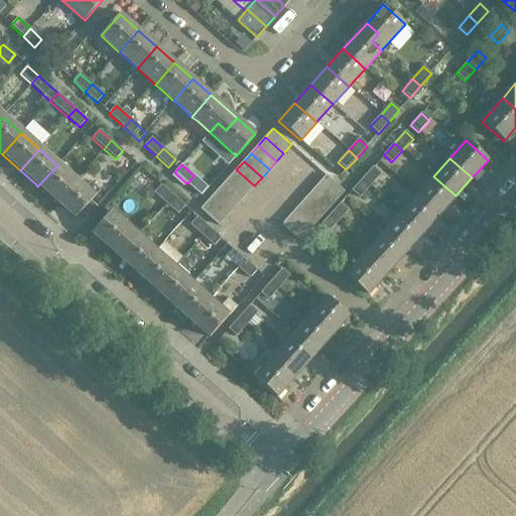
[(55,203),(75,181),(57,165),(37,186),(54,202),(55,203)]
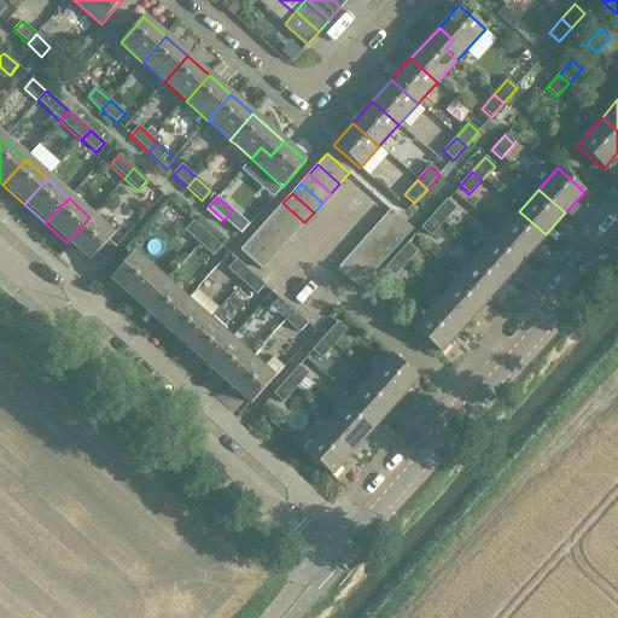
[(447,200),(433,215),(443,223),(456,209),(447,200)]
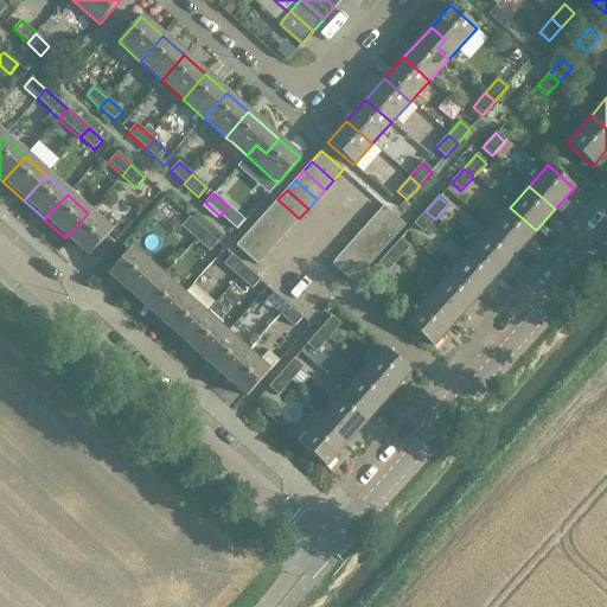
[(291,228),(299,218),(278,199),(269,209),(291,228)]
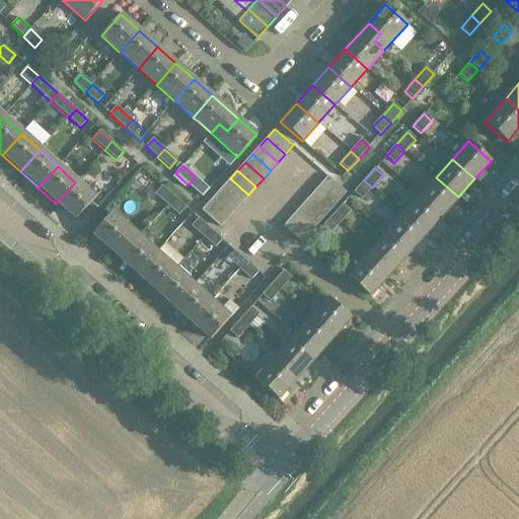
[(346,194),(327,177),(319,186),(338,202),(346,194)]
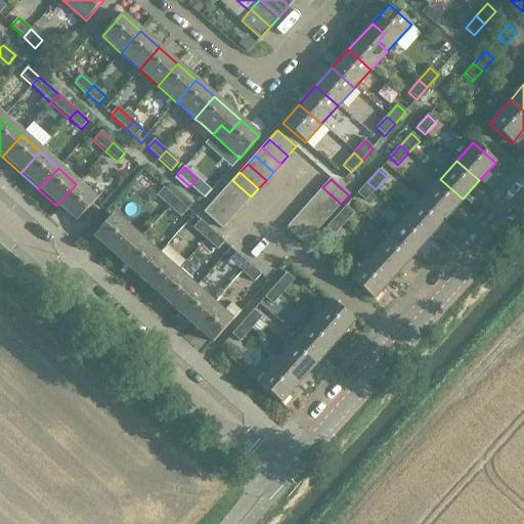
[(460,202),(463,199),(440,179),(424,198),(446,217),(460,202)]
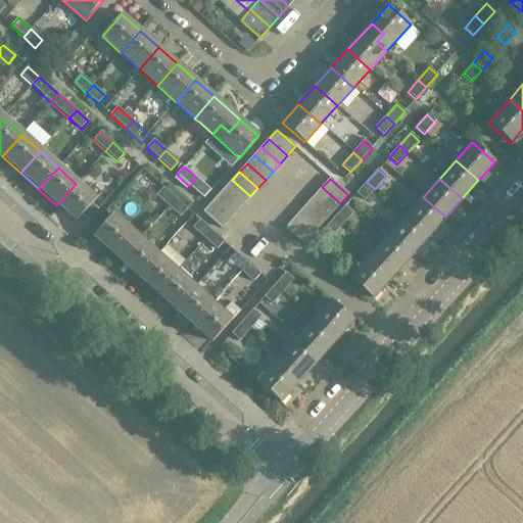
[(250,196),(232,180),(225,188),(243,204),(250,196)]
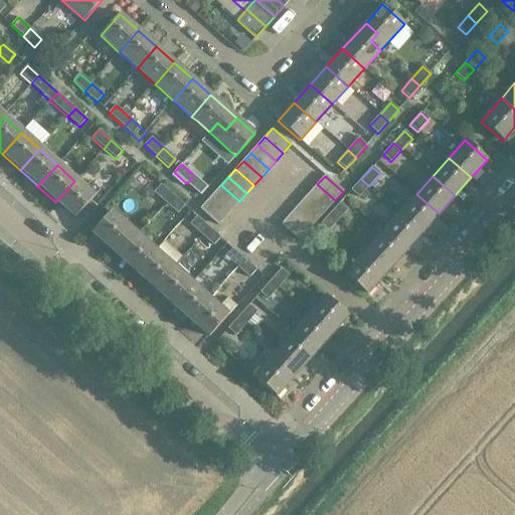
[(361,179),(351,190),(359,198),(369,186),(361,179)]
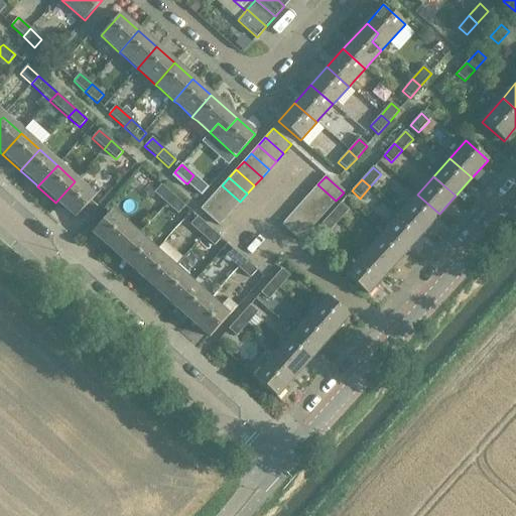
[(89,204),(94,198),(100,191),(90,182),(84,188),(75,181),(55,203),(75,220),(81,213),(89,204)]
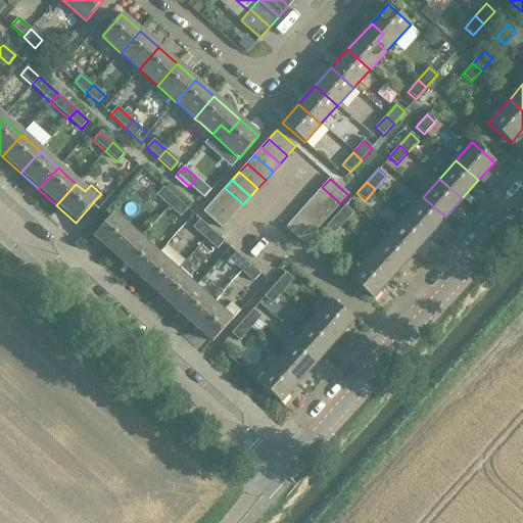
[(340,203),(322,187),(315,195),(333,211),(340,203)]
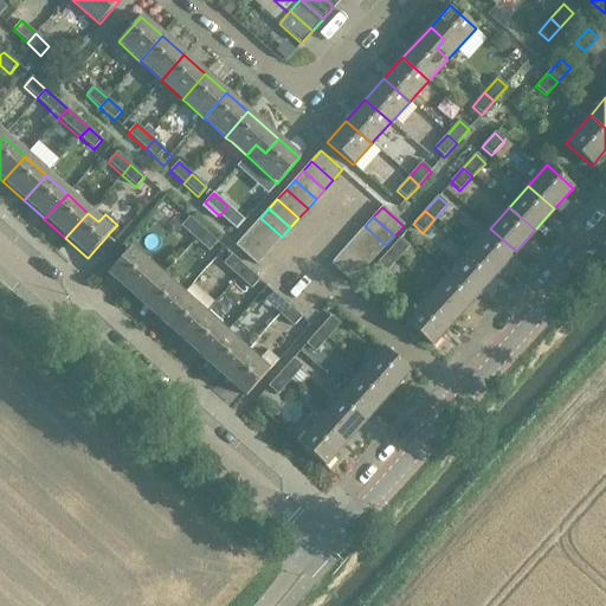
[(204,230),(189,218),(181,227),(195,239),(204,230)]
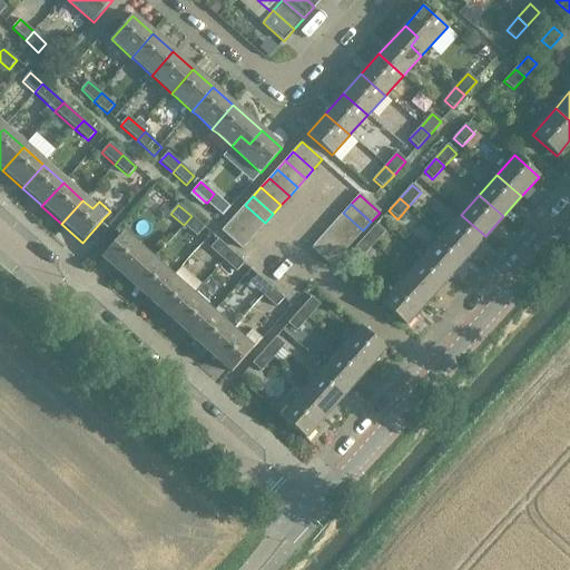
[(265,223),(245,205),(237,214),(257,232),(265,223)]
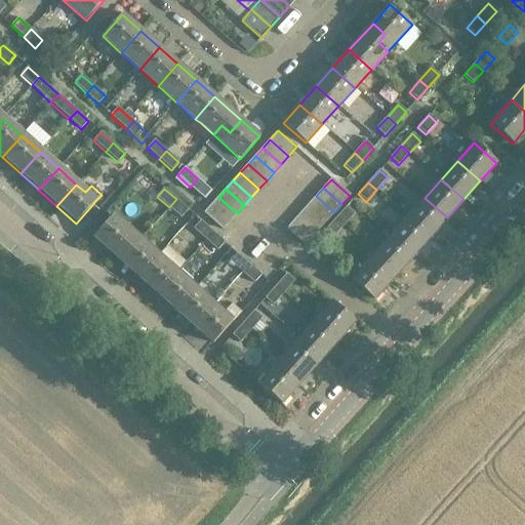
[(334,212),(316,196),(309,204),(327,220),(334,212)]
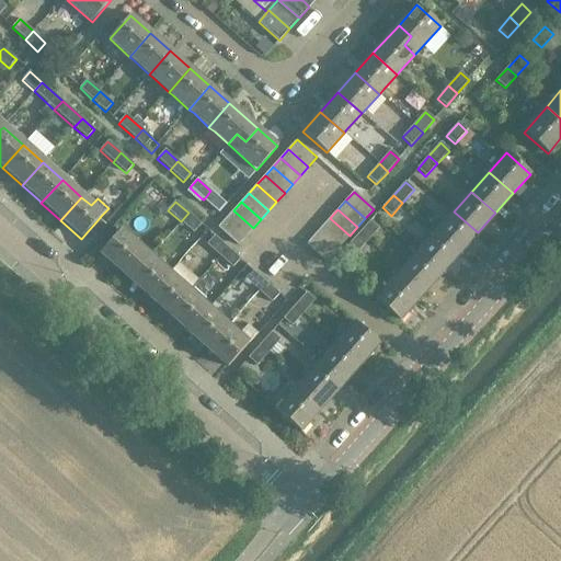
[(253,228),(233,210),(226,219),(245,237),(253,228)]
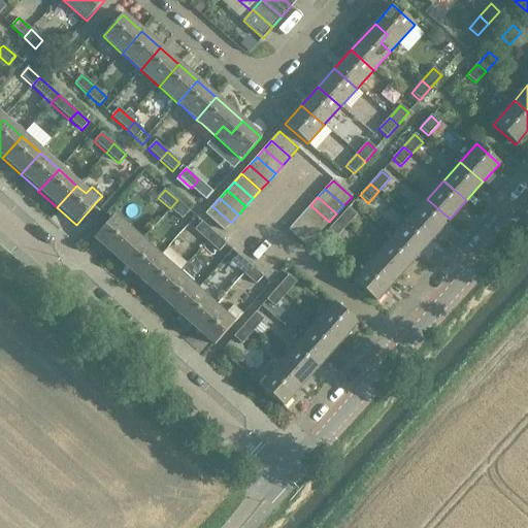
[(446,223),(450,219),(427,199),(410,218),(433,237),(446,223)]
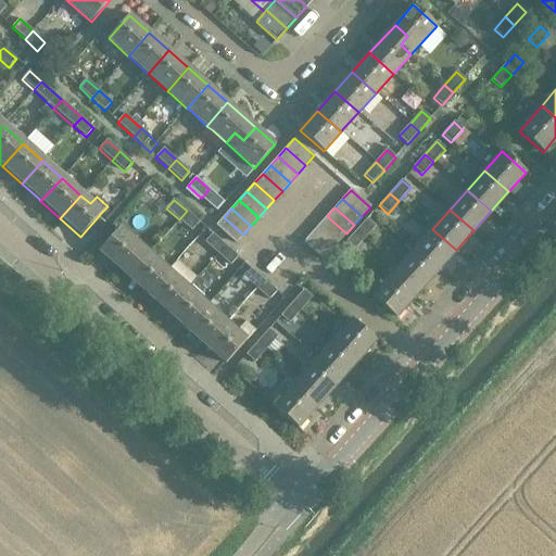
[(200,223),(187,211),(179,219),(191,231),(200,223)]
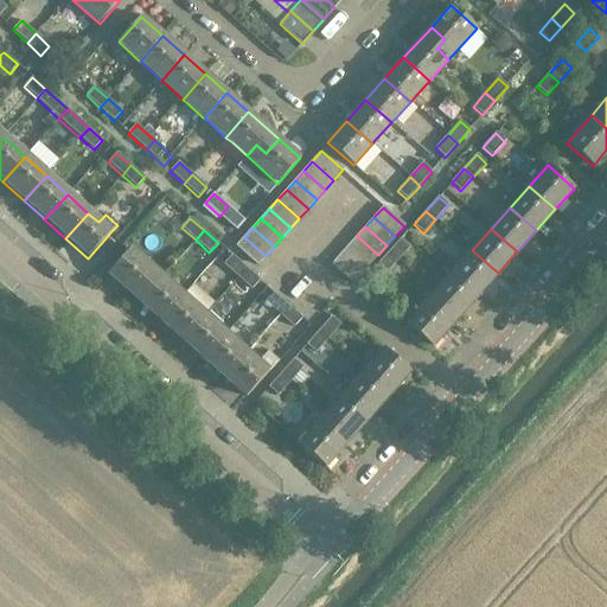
[(378,255),(357,236),(349,247),(370,264),(378,255)]
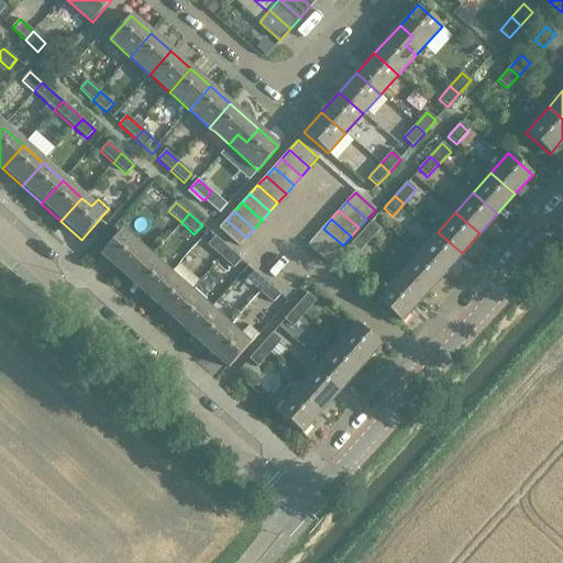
[(246,238),(227,220),(218,229),(238,246),(246,238)]
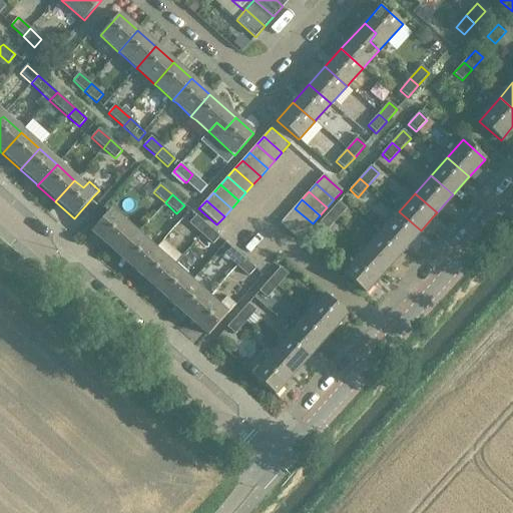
[(80,211),(86,217),(94,208),(88,202),(80,211)]
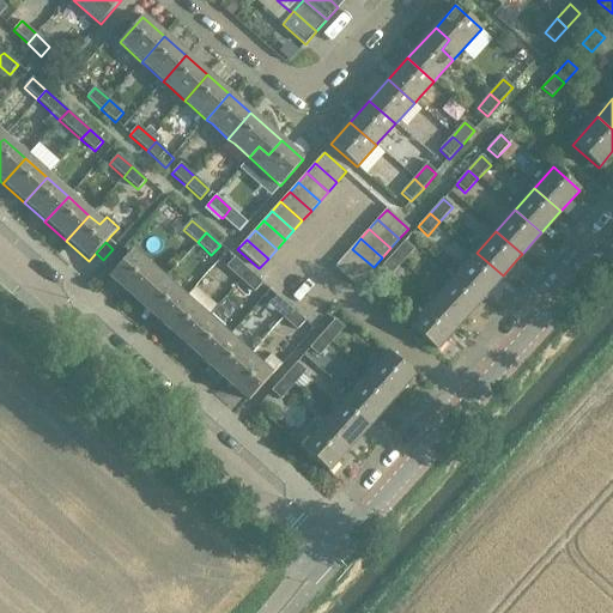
[(405,242),(392,256),(401,265),(414,250),(405,242)]
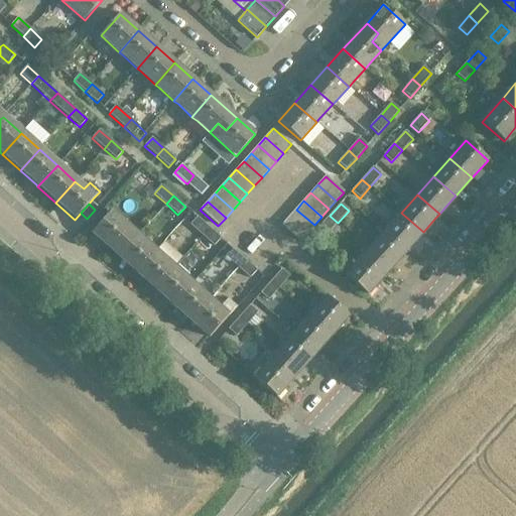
[(314,225),(296,210),(289,218),(306,234),(314,225)]
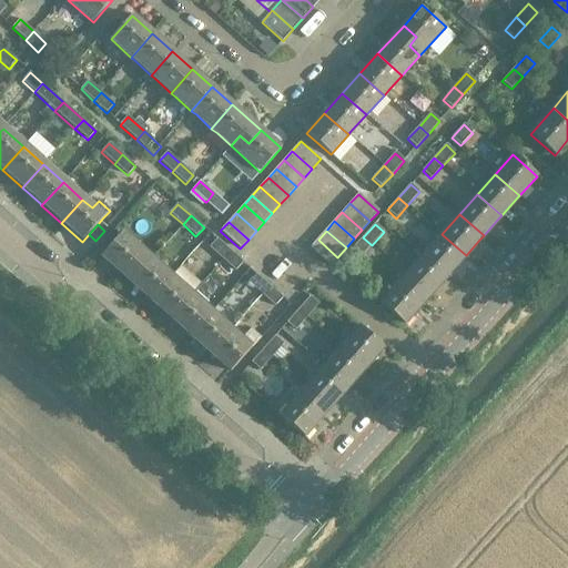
[(142,270),(152,260),(122,233),(102,256),(122,274),(133,262),(142,270)]
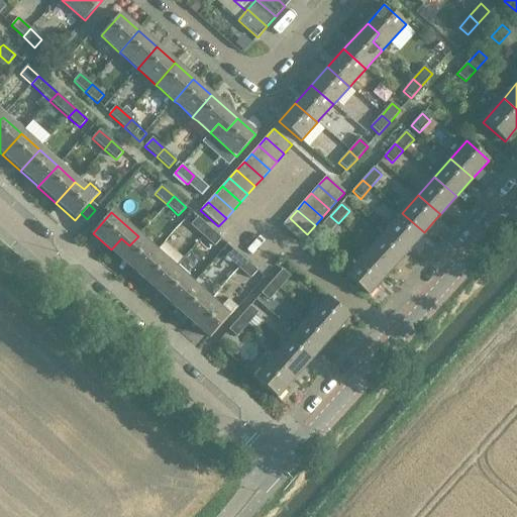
[(420,237),(424,232),(402,213),(389,227),(384,223),(381,226),(408,250),(420,237)]
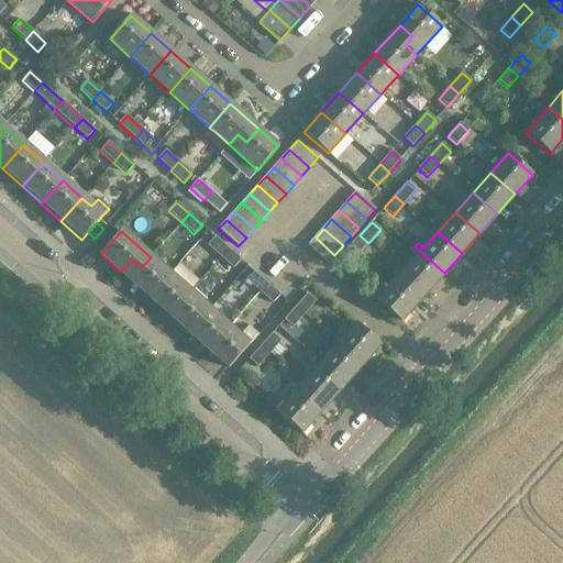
[(349,247),(357,255),(368,243),(360,235),(349,247)]
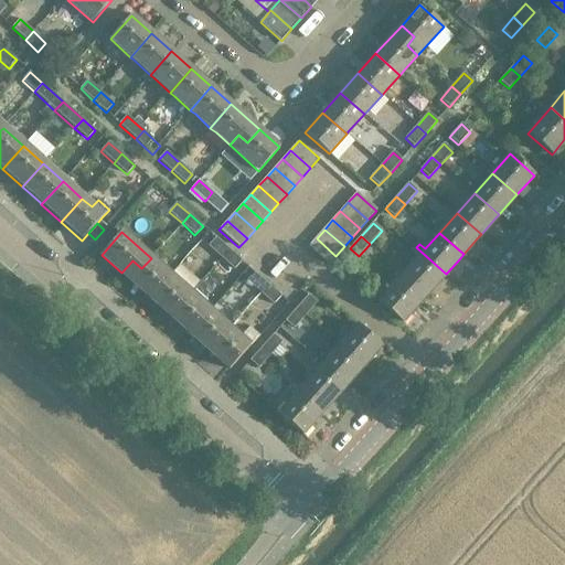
[(215,238),(208,246),(221,258),(228,249),(215,238)]
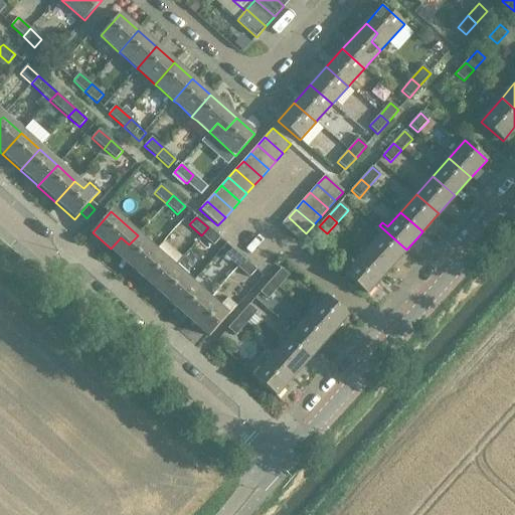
[(306,233),(289,217),(281,225),(299,241),(306,233)]
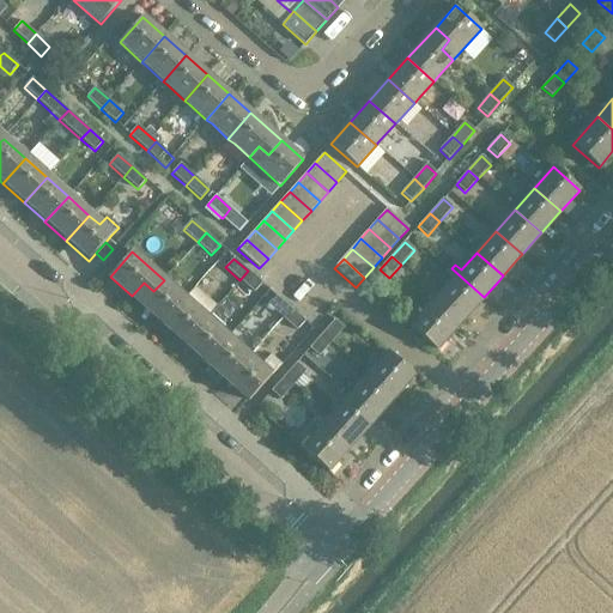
[(478,304),(484,297),(451,268),(449,272),(455,277),(431,303),(457,327),(478,304)]
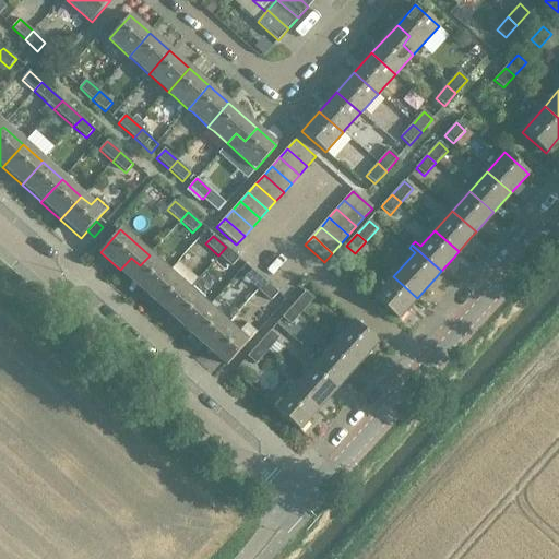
[(226,247),(218,256),(232,266),(239,259),(226,247)]
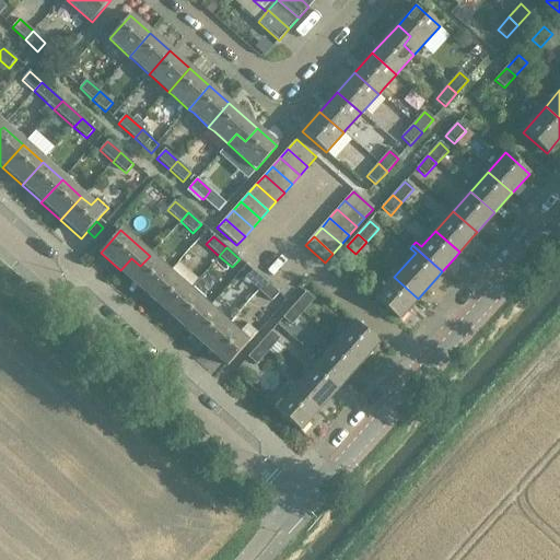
[(149,296),(170,273),(150,256),(140,266),(131,258),(120,270),(149,296)]
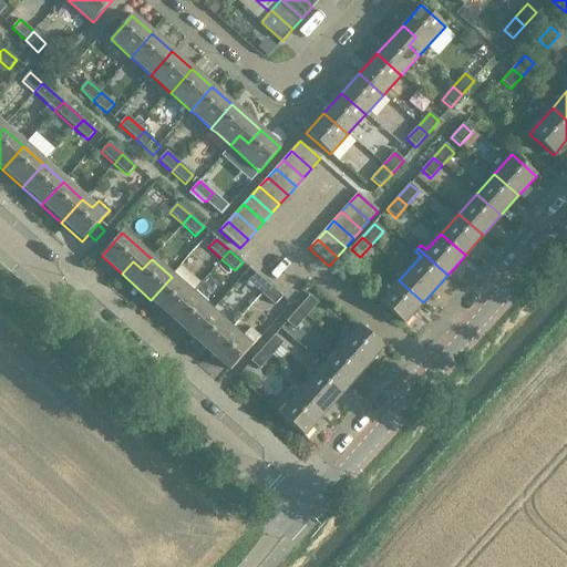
[(256,274),(248,282),(261,295),(269,286),(256,274)]
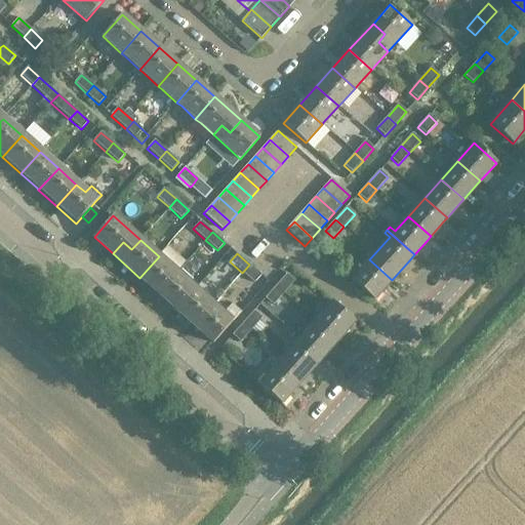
[(158,294),(177,272),(159,256),(139,278),(158,294)]
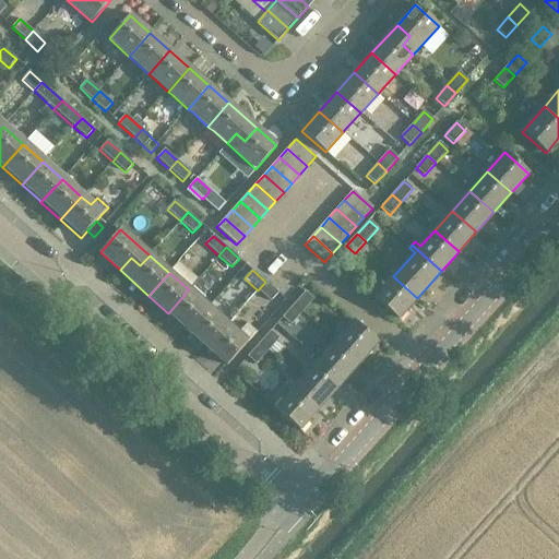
[(399,319),(417,298),(393,276),(375,298),(399,319)]
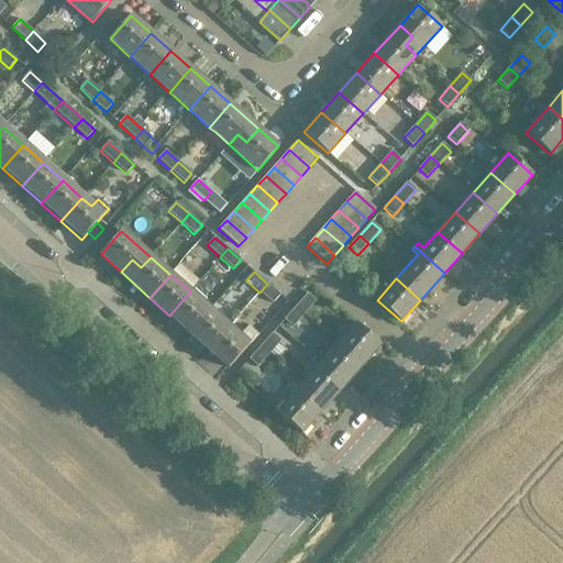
[(280,295),(267,284),(260,293),(273,304),(280,295)]
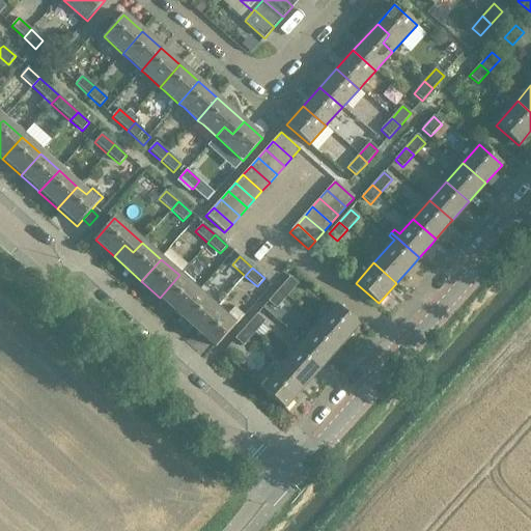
[(178,314),(198,291),(179,275),(160,298),(178,314)]
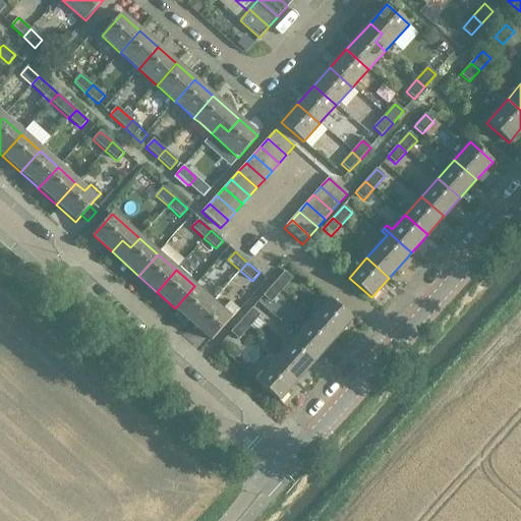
[(284,273),(274,284),(282,291),(292,279),(284,273)]
